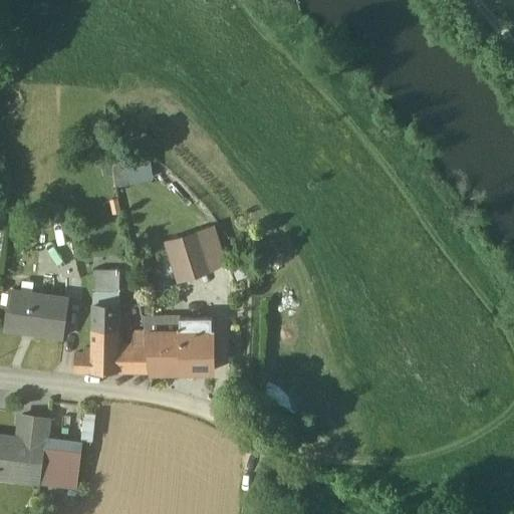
[(116,183),(155,178),(151,152),(112,158),(116,183)]
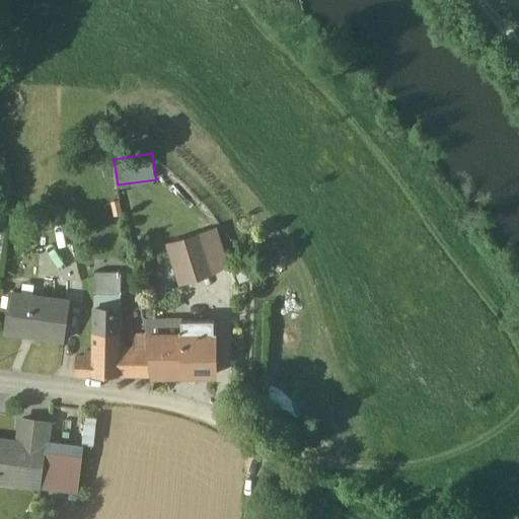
[(201,234),(171,244),(182,280),(213,271),(201,234)]
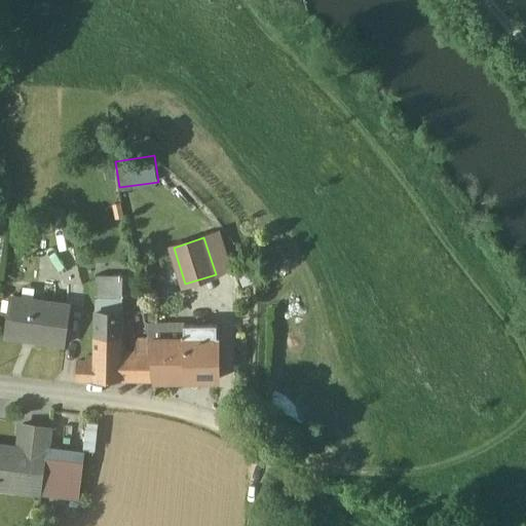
[(121,311),(122,274),(95,275),(95,283),(97,283),(97,298),(95,298),(95,311),(121,311)]
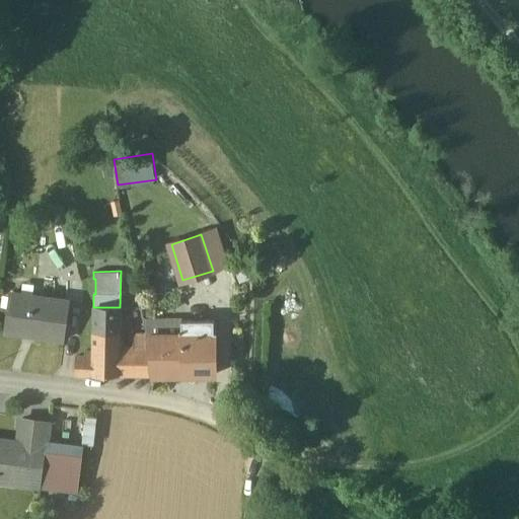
[(70,301),(9,293),(5,328),(34,332),(33,336),(65,340),(70,301)]
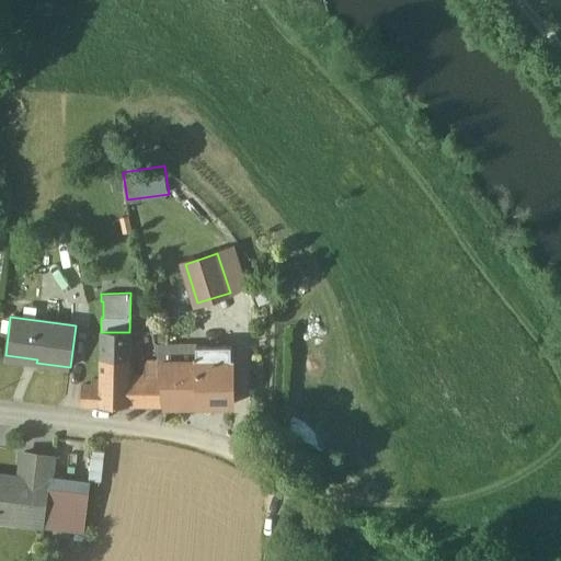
[(129,378),(129,332),(101,332),(101,379),(101,386),(101,404),(129,404),(129,378)]
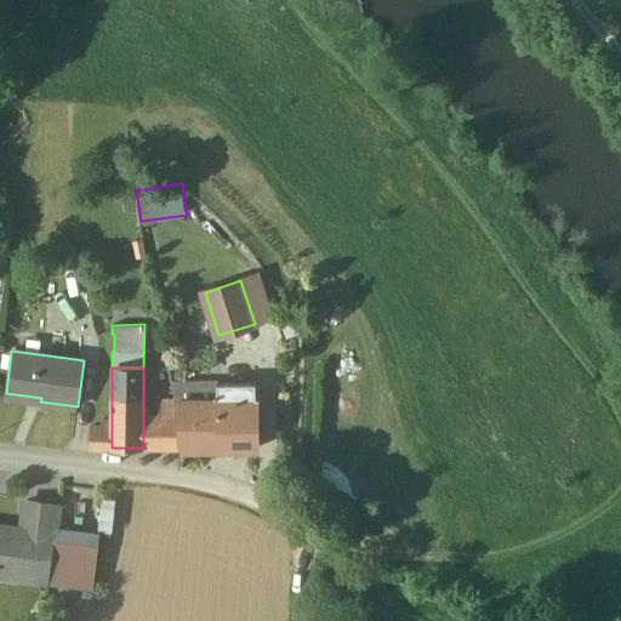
[(217,382),(172,383),(171,385),(175,400),(217,399),(217,382)]
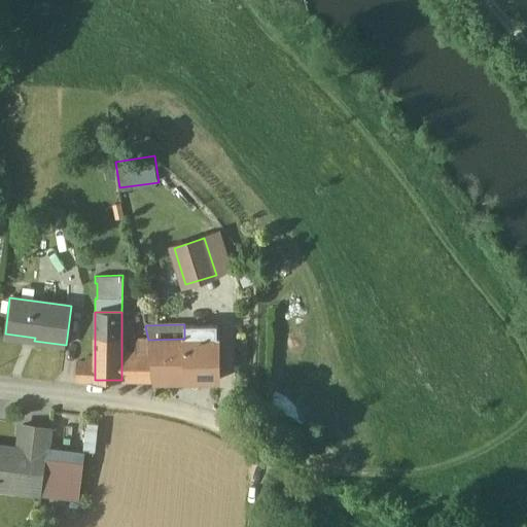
[(217,324),(184,324),(184,339),(185,380),(218,380),(217,324)]
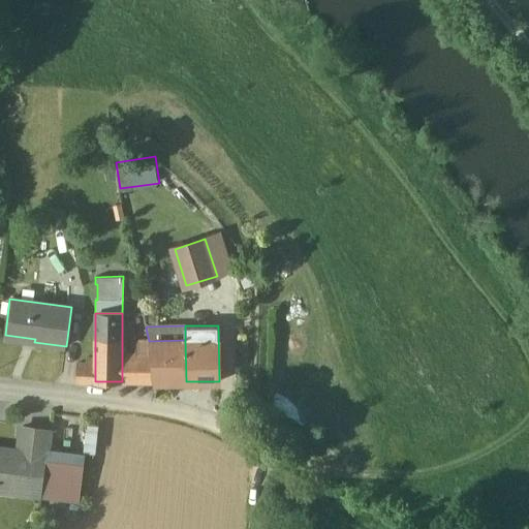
[(146,328),(141,328),(141,332),(138,332),(139,341),(136,341),(136,356),(151,355),(149,341),(146,341),(146,328)]
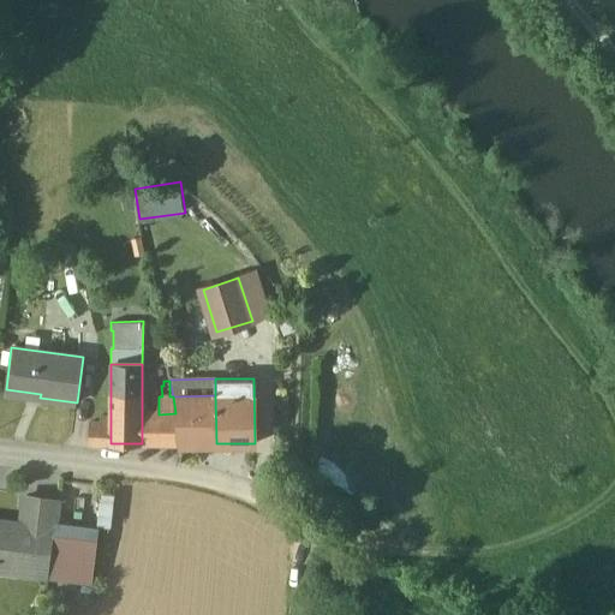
[(215,395),(173,396),(175,413),(178,443),(216,443),(215,395)]
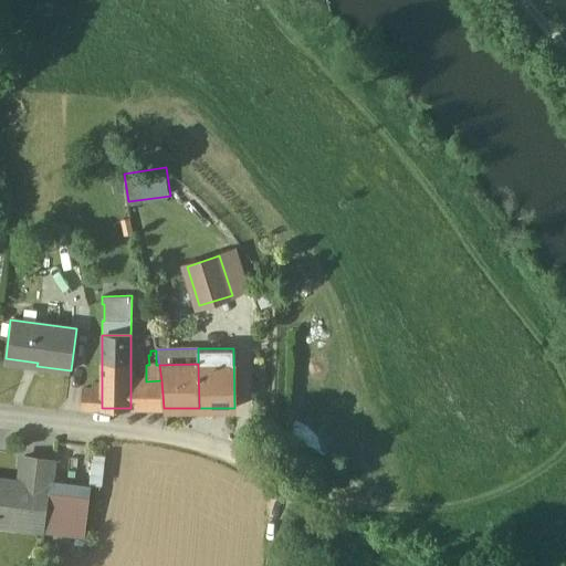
[(164,408),(161,380),(146,381),(146,409),(164,408)]
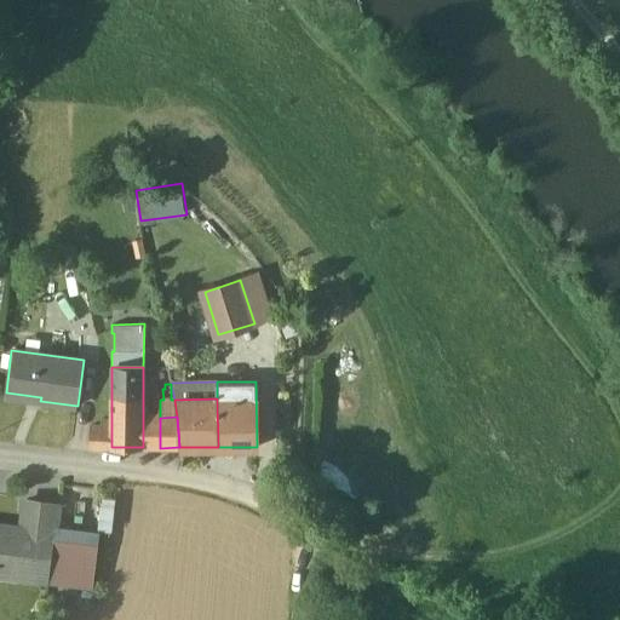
[(160,448),(160,418),(143,418),(143,447),(160,448)]
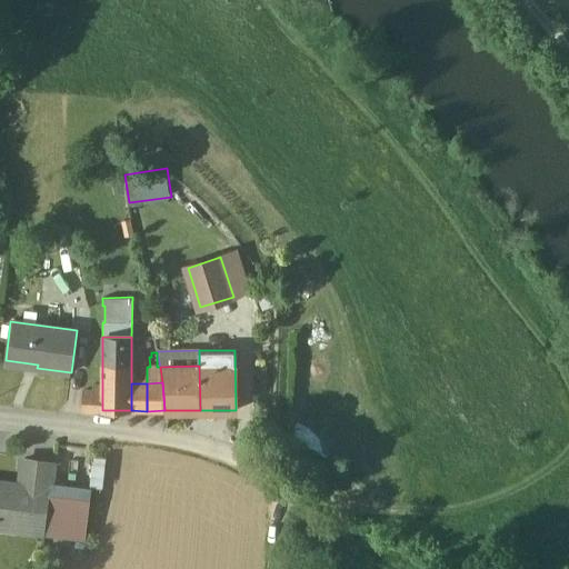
[(95,391),(86,390),(85,410),(102,410),(102,391),(95,391)]
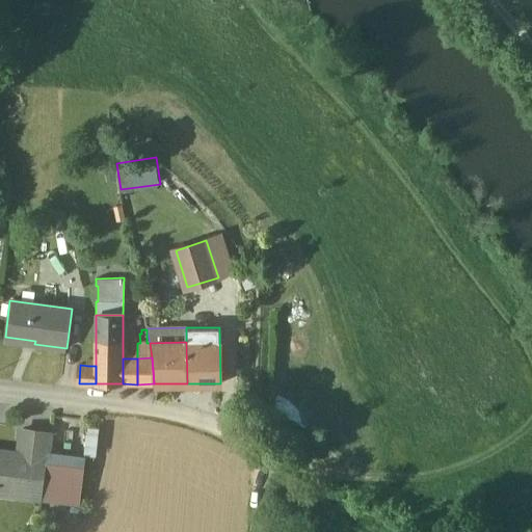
[(84,456),(95,457),(98,427),(88,425),(84,456)]
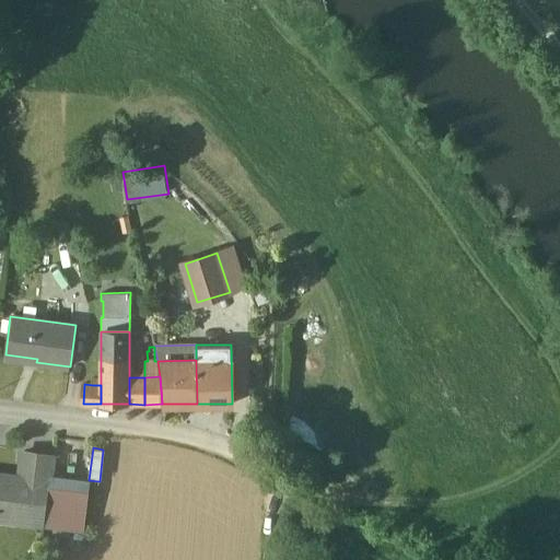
[(54,455),(22,451),(19,476),(22,477),(31,478),(27,498),(47,501),(49,486),(54,455)]
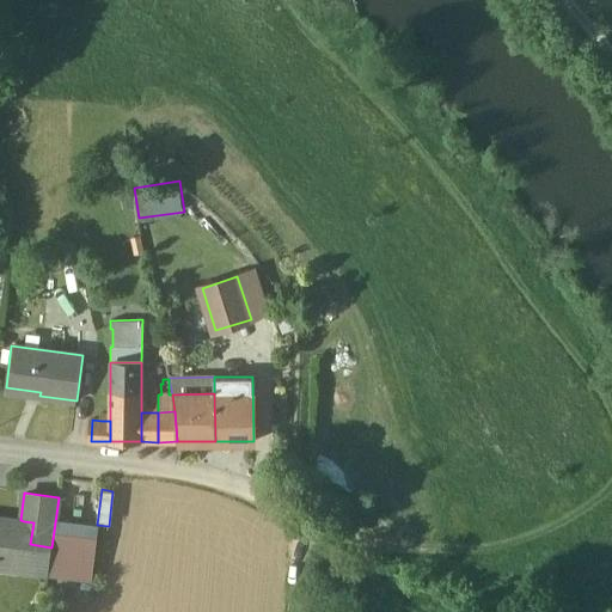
[(20,520),(0,518),(0,555),(19,557),(24,521),(20,520)]
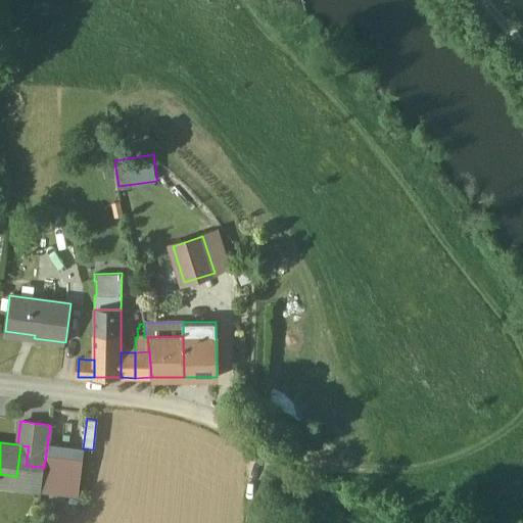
[(84,460),(46,454),(44,468),(41,489),(78,494),(84,460)]
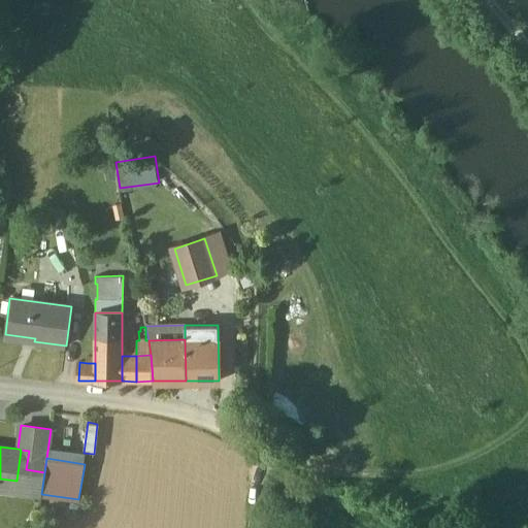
[(44,472),(26,469),(23,492),(41,494),(44,472)]
